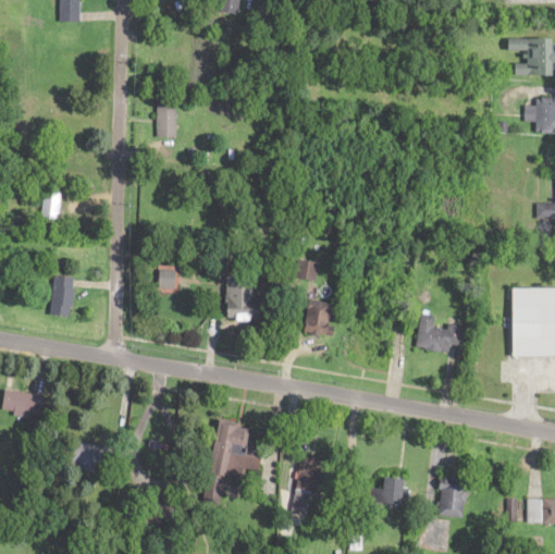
[(78,22),(77,0),(57,0),(58,22),(78,22)]
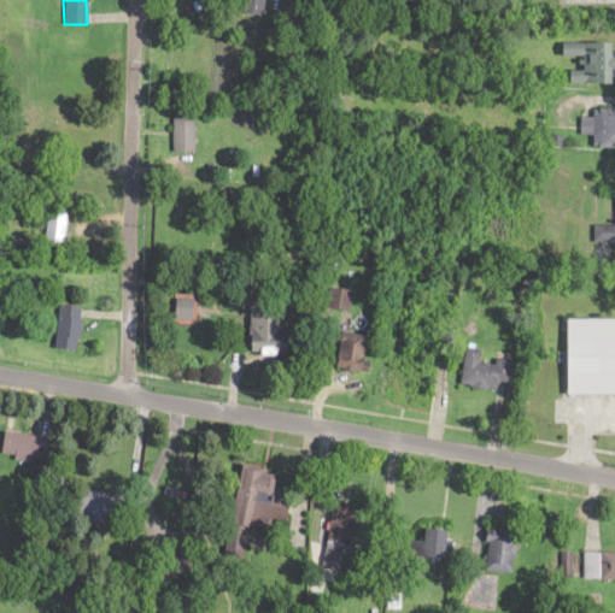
[(242,0),(241,11),(262,15),(264,0),(242,0)]
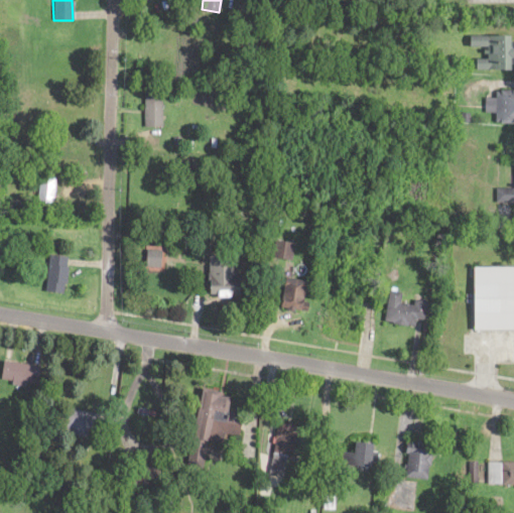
[(513,71),(513,36),(472,36),(472,46),(488,47),(488,58),(477,58),(477,71),(513,71)]
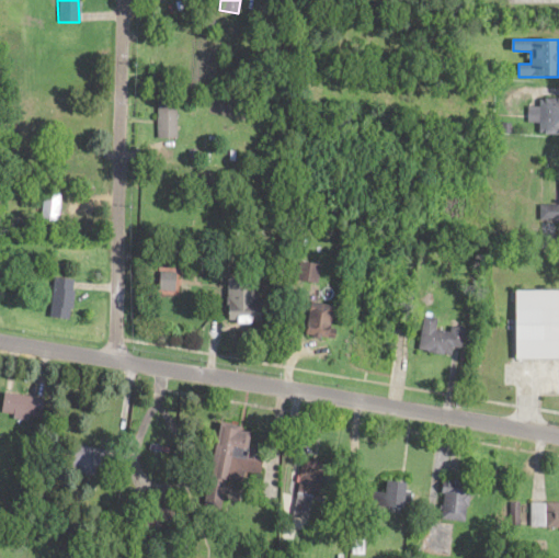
[(558,97),(540,97),(540,106),(528,106),(528,124),(538,124),(538,134),(558,133),(558,97)]
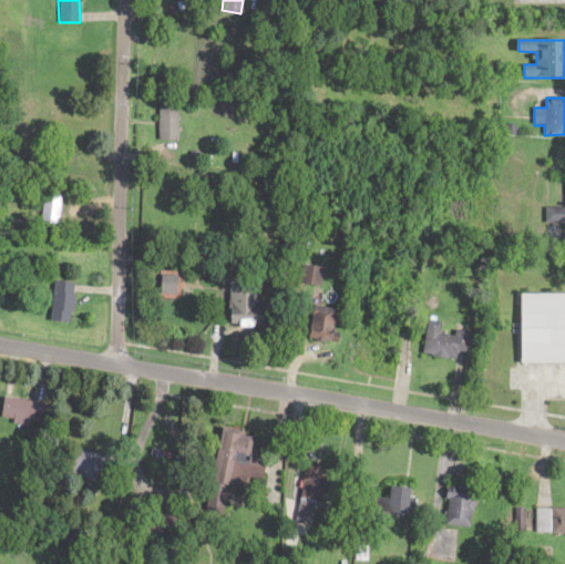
[(158,101),(158,139),(178,139),(178,101),(158,101)]
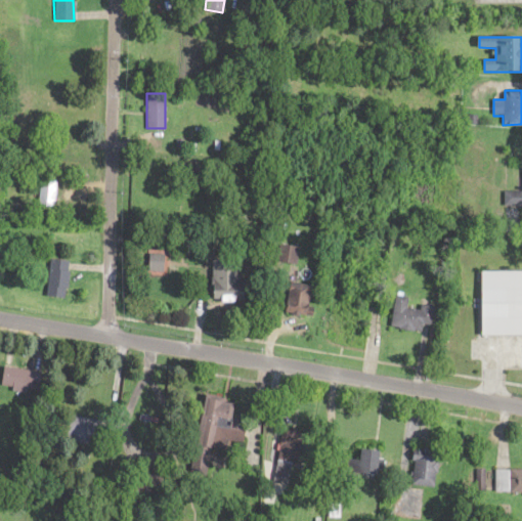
[(54,209),(56,180),(40,179),(39,208),(54,209)]
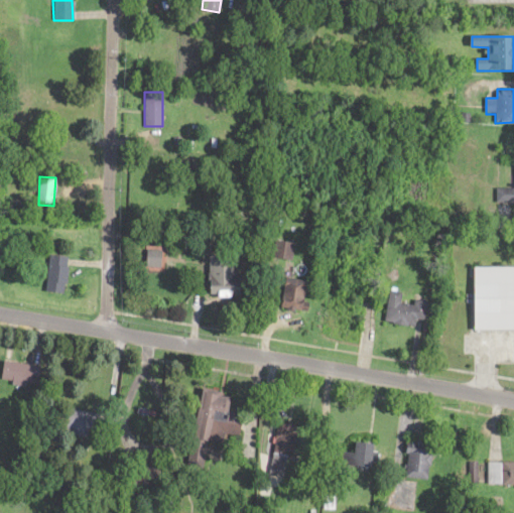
[(513,186),(497,187),(497,202),(513,202),(513,186)]
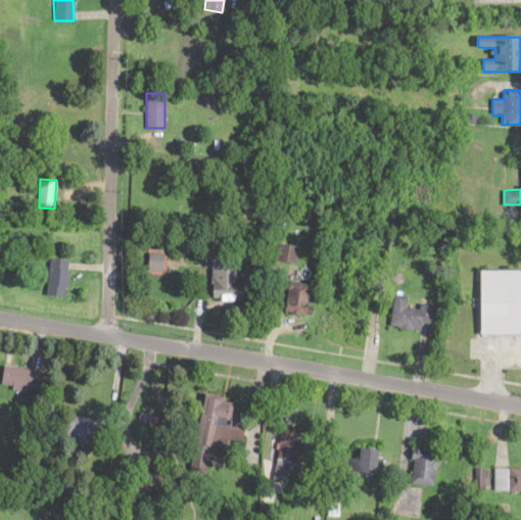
[(298,261),(298,244),(282,244),(282,261),(298,261)]
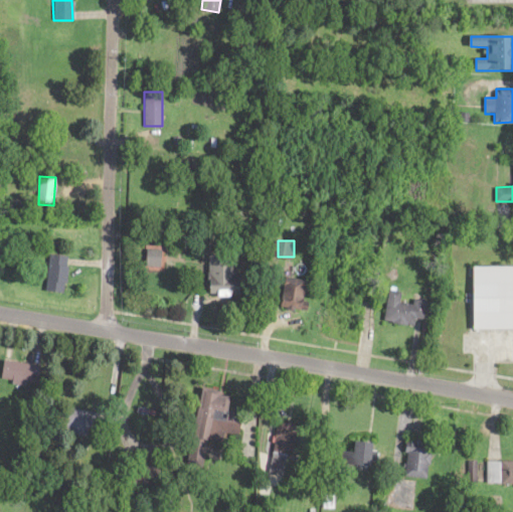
[(68,256),(49,254),(46,291),(65,292),(68,256)]
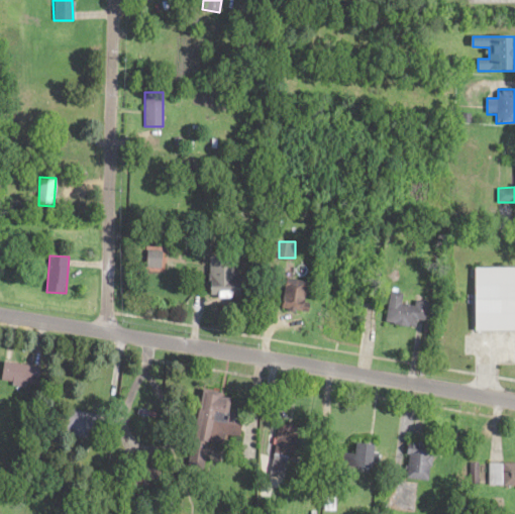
[(210,296),(244,295),(243,274),(237,274),(237,264),(228,265),(228,257),(209,257),(210,296)]
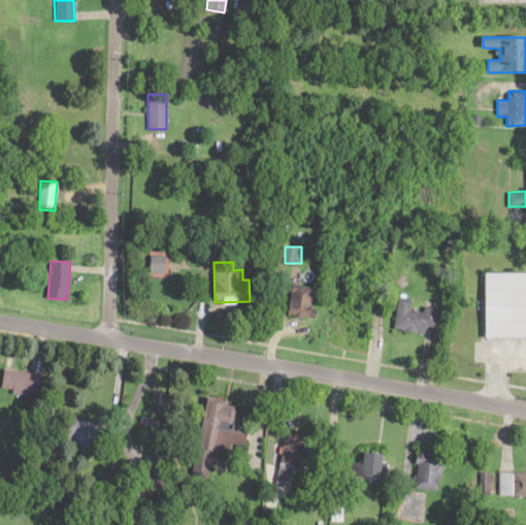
[(289,316),(315,317),(316,287),(290,286),(289,316)]
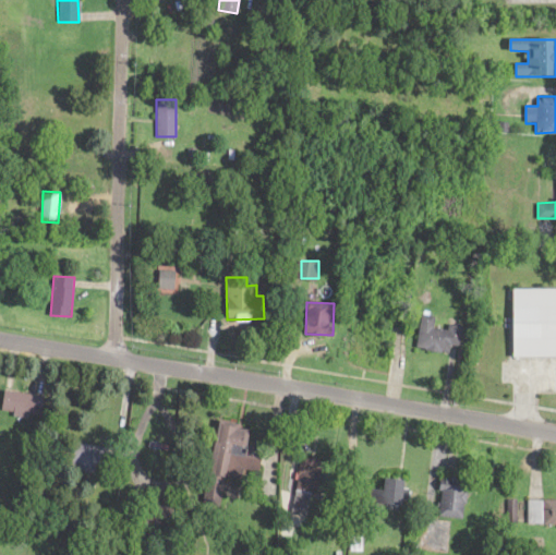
[(460,346),(461,327),(435,326),(435,318),(419,317),(418,350),(450,352),(451,345),(460,346)]
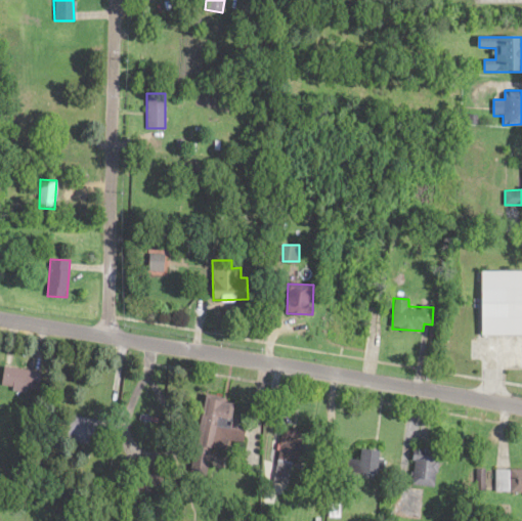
[(521,299),(508,299),(508,320),(521,320),(521,299)]
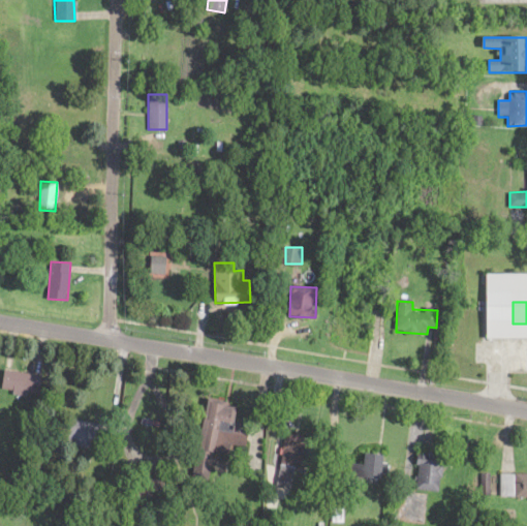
[(41,376),(5,369),(1,391),(37,398),(41,376)]
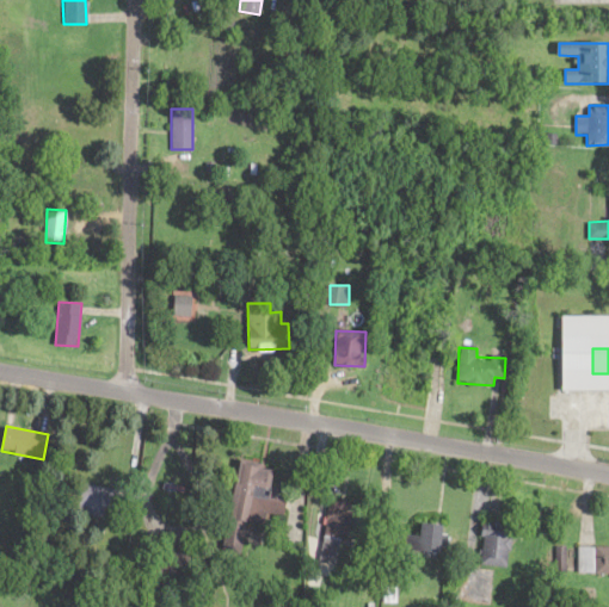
[(271,524),(275,465),(241,463),(237,521),(271,524)]
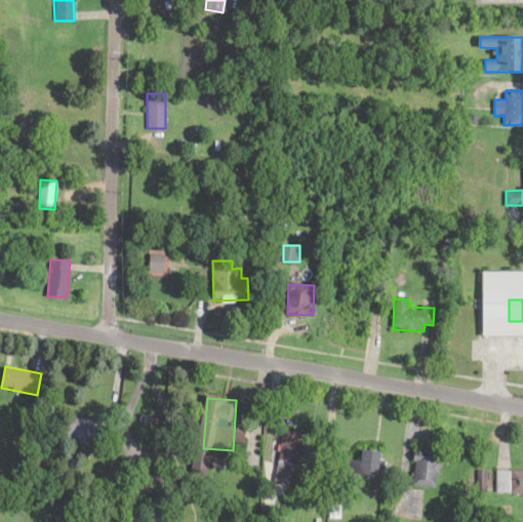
[(76,447),(102,446),(101,418),(75,419),(76,447)]
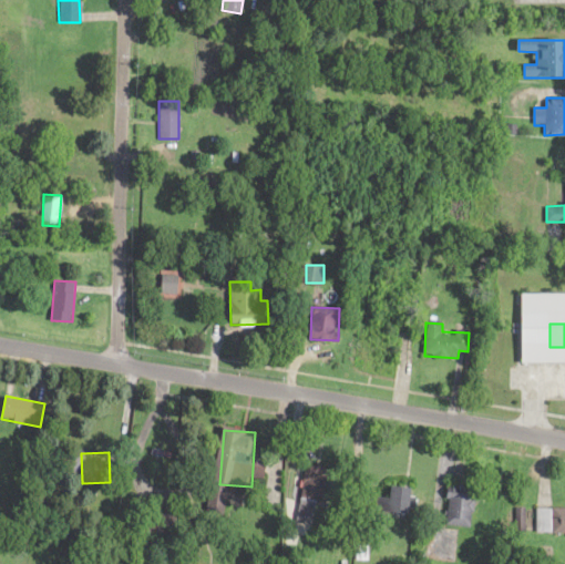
[(336,469),(306,464),(300,498),(331,502),(336,469)]
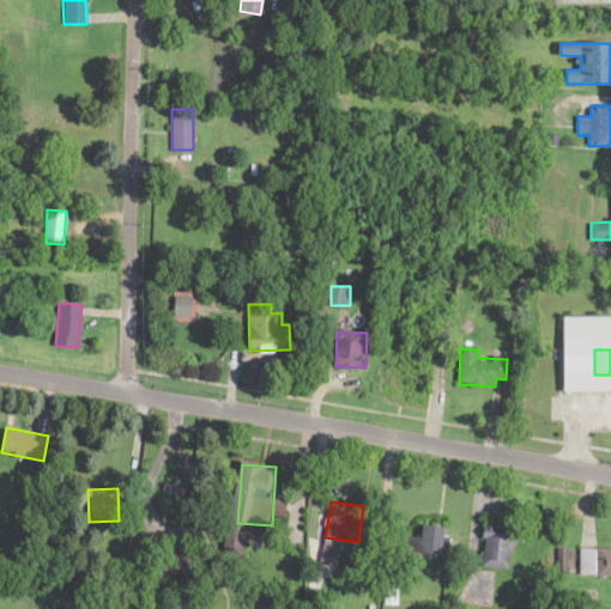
[(447,554),(448,527),(421,525),(419,553),(447,554)]
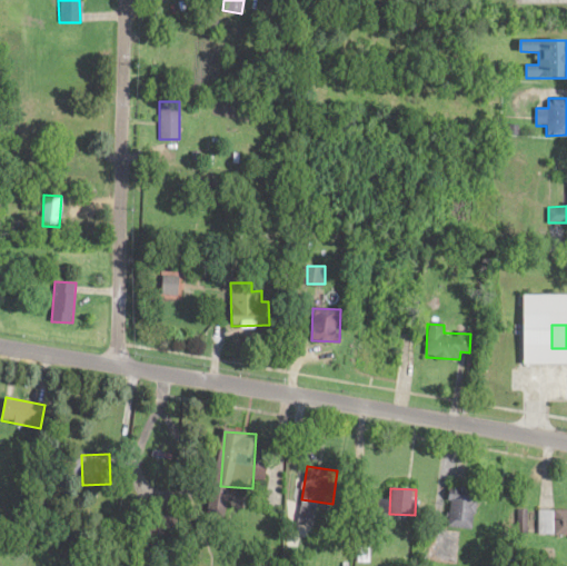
[(481,497),(453,493),(448,526),(476,530),(481,497)]
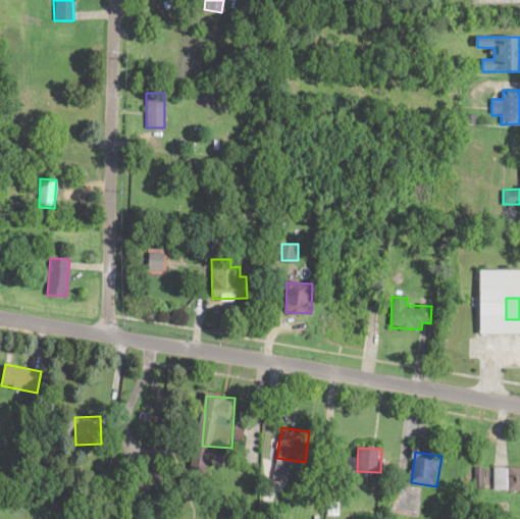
[(519,467),(494,467),(494,490),(519,489),(519,467)]
